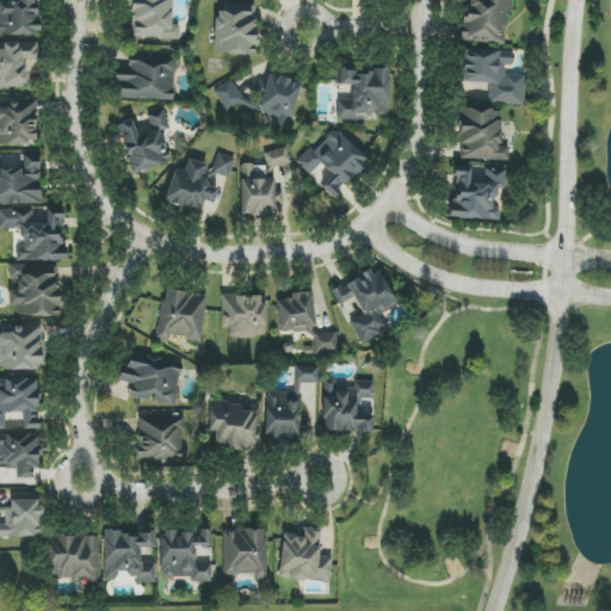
[(0,35),(38,35),(36,0),(17,0),(18,1),(0,1),(0,35)]
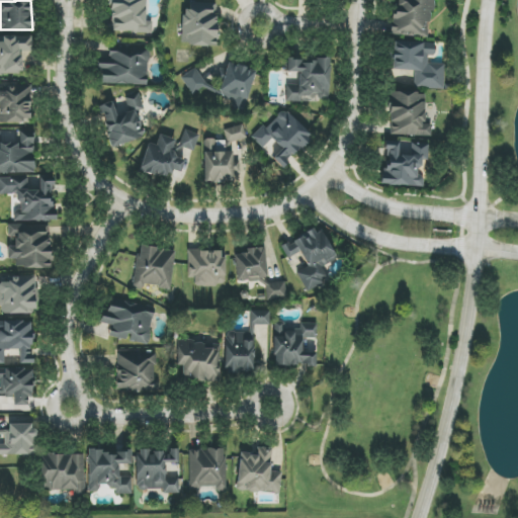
[(111,0),(110,31),(153,32),(153,21),(146,21),(146,0),(111,0)]
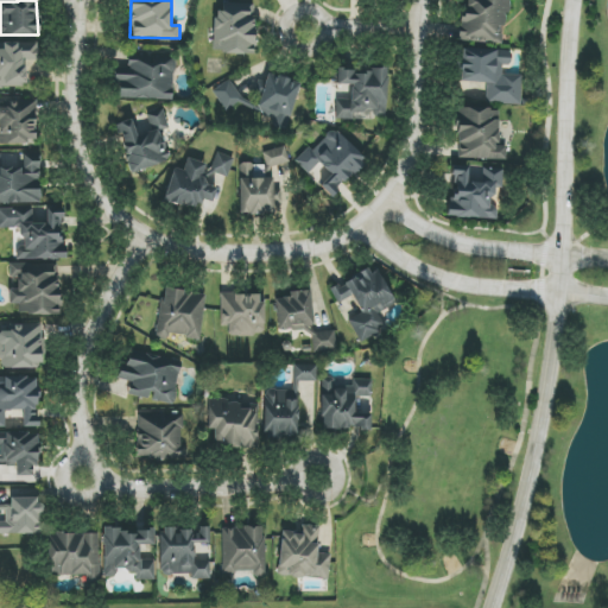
[(506,43),(506,0),(462,0),(462,42),(506,43)]
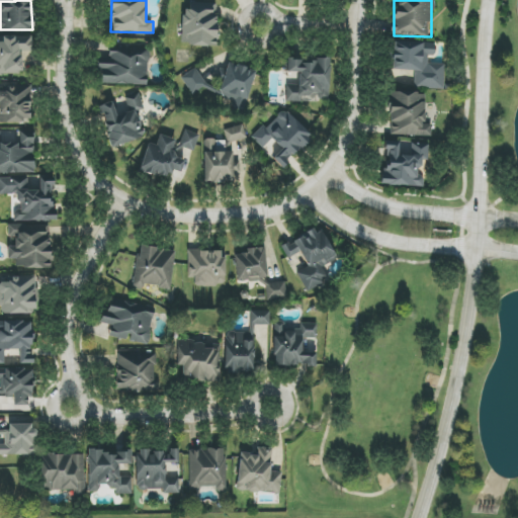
[(181,45),(216,46),(217,4),(190,3),(190,10),(182,10),(181,45)]
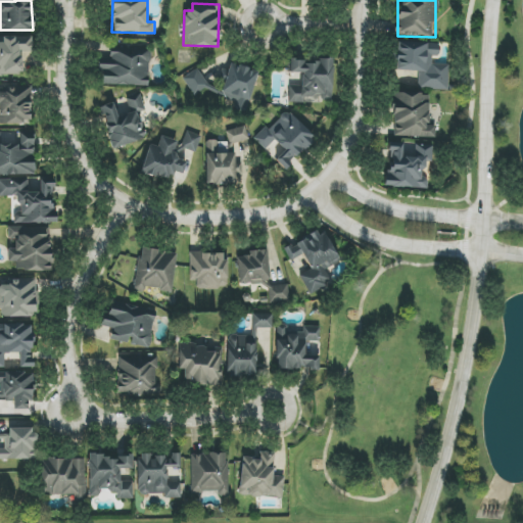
[(34,37),(3,37),(3,43),(0,42),(0,74),(24,74),(22,51),(34,50),(34,37)]
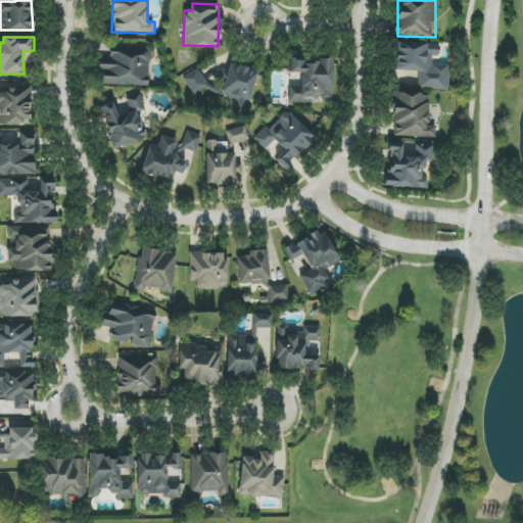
[(149,86),(150,50),(109,50),(109,58),(99,58),(98,85),(149,86)]
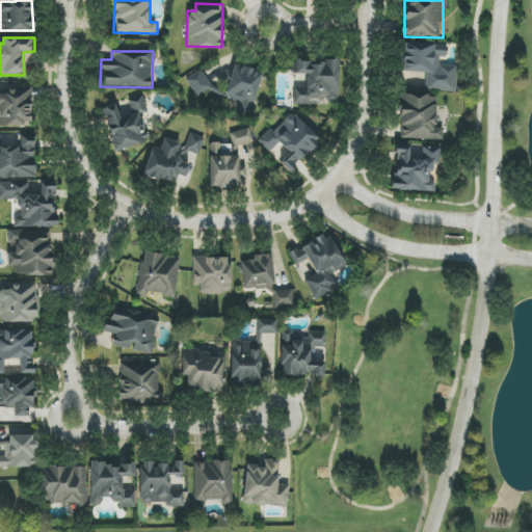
[(294,104),(339,105),(339,61),(295,61),(295,74),(308,74),(308,86),(294,86),(294,104)]
